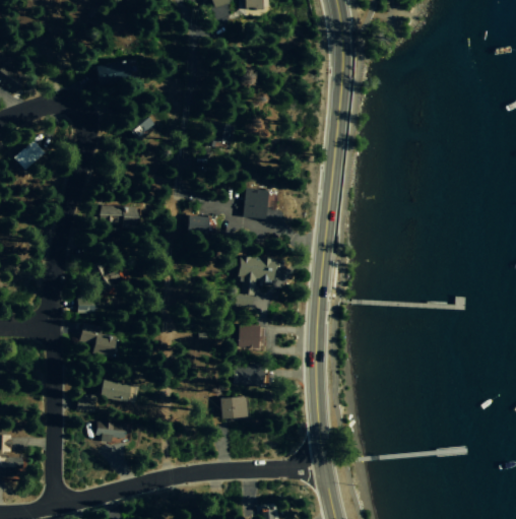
[(267,9),(267,0),(211,0),(214,7),(230,3),(229,0),(242,0),(242,8),(267,9)]
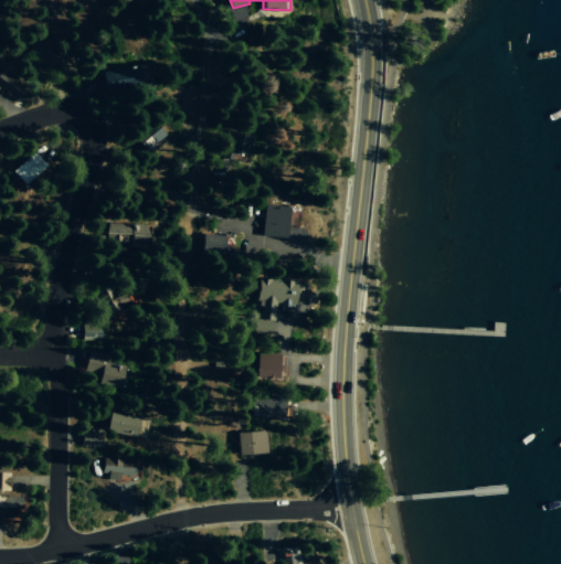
[(0,88),(17,100),(29,84),(2,66),(0,70),(0,88)]
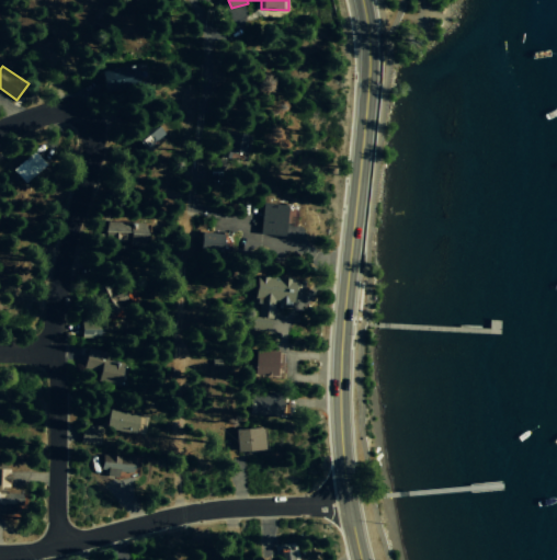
[(105,70),(108,90),(141,87),(139,66),(105,70)]
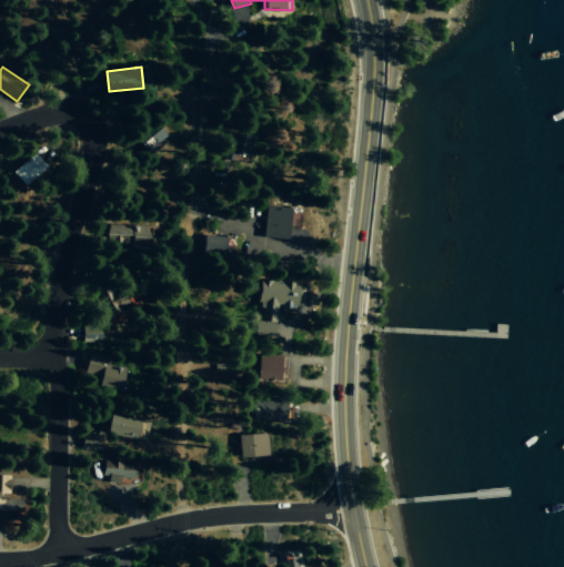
[(140,139),(150,151),(169,135),(159,123),(140,139)]
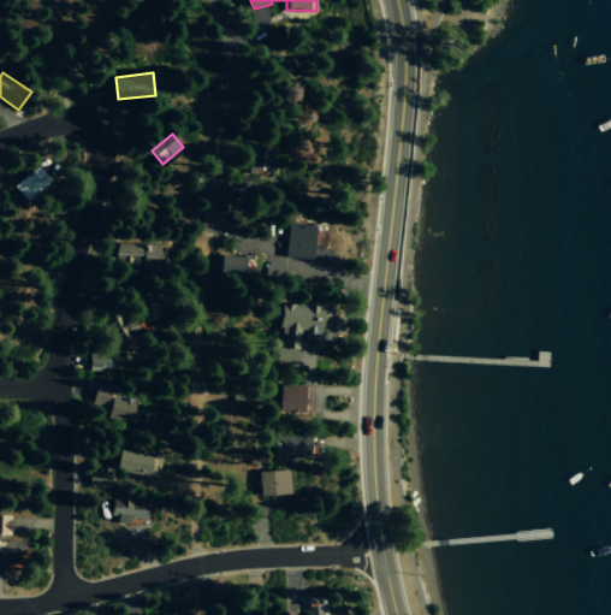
[(268,169),(273,147),(250,142),(244,172),(256,175),(257,167),(268,169)]
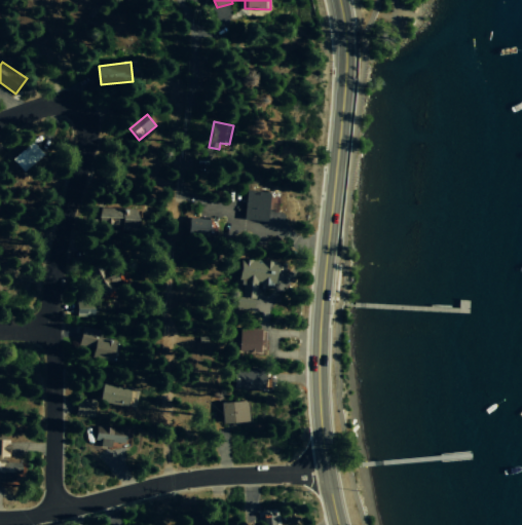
[(14,158),(26,172),(46,155),(35,141),(14,158)]
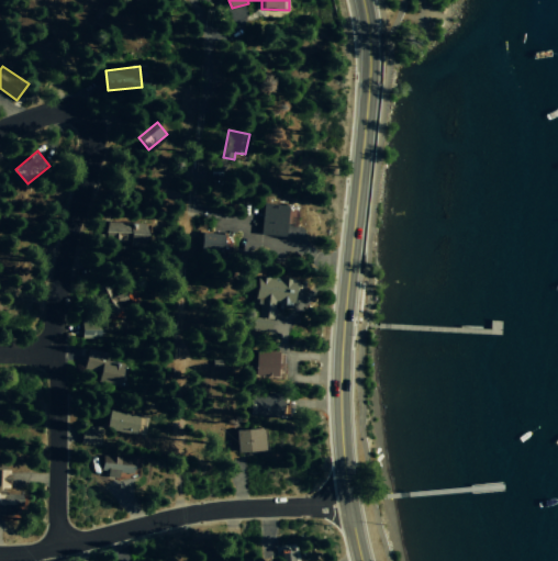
[(299,205),(266,203),(265,235),(288,236),(289,221),(299,222),(299,205)]
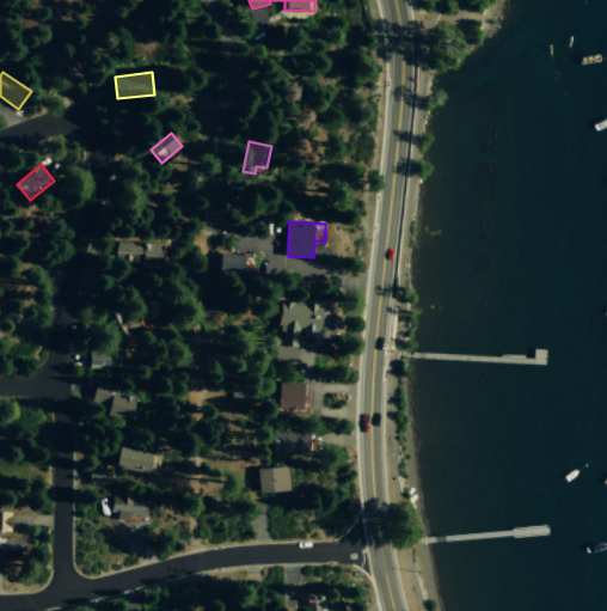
[(166,267),(166,243),(120,242),(118,264),(166,267)]
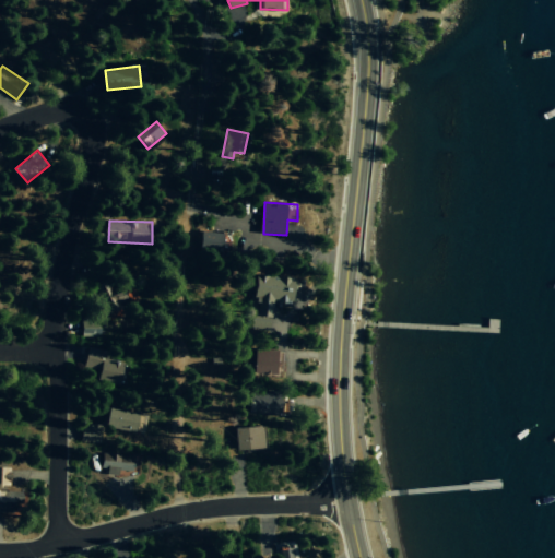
[(204,247),(226,247),(226,233),(204,232),(204,247)]
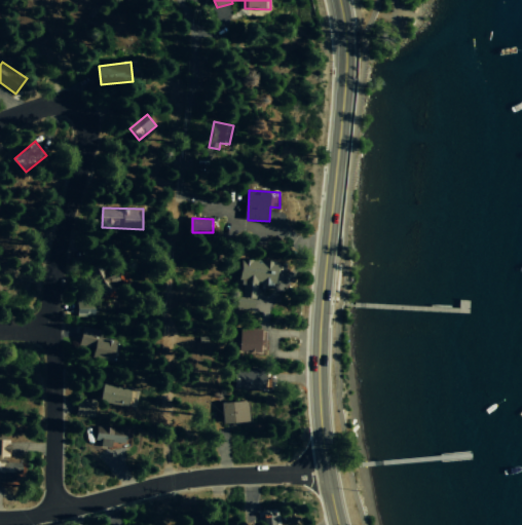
[(278,262),(244,258),(237,307),(256,309),(259,284),(275,286),(278,262)]
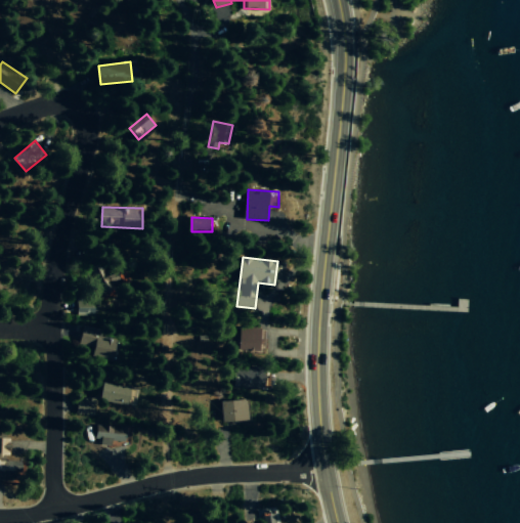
[(79,299),(79,314),(96,315),(96,299),(79,299)]
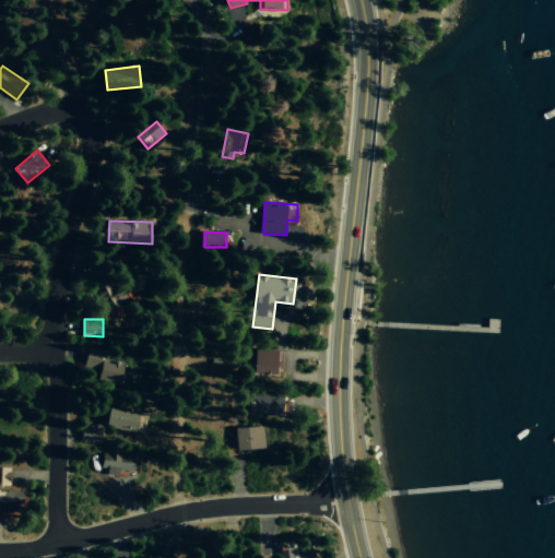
[(102,370),(99,380),(121,384),(127,363),(114,360),(115,353),(91,347),(86,367),(102,370)]
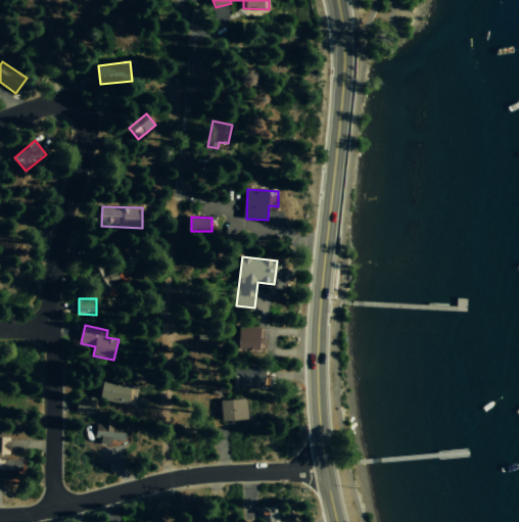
[(235,388),(265,388),(266,370),(236,369),(235,388)]
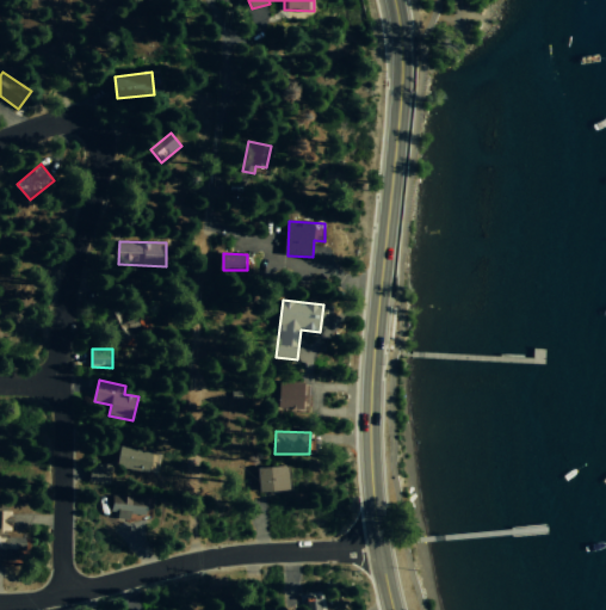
[(118,466),(158,474),(162,454),(122,445),(118,466)]
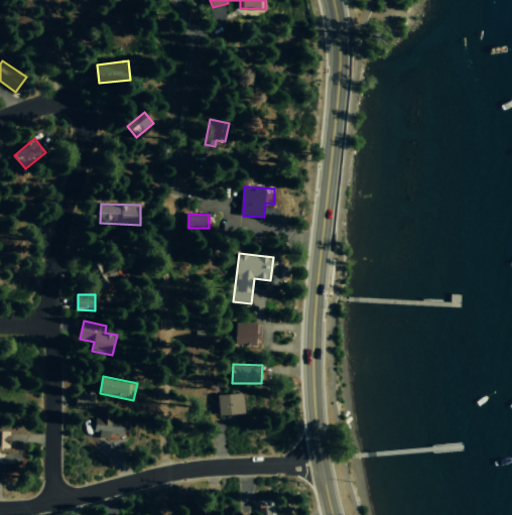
[(79,408),(98,407),(97,389),(78,389),(79,408)]
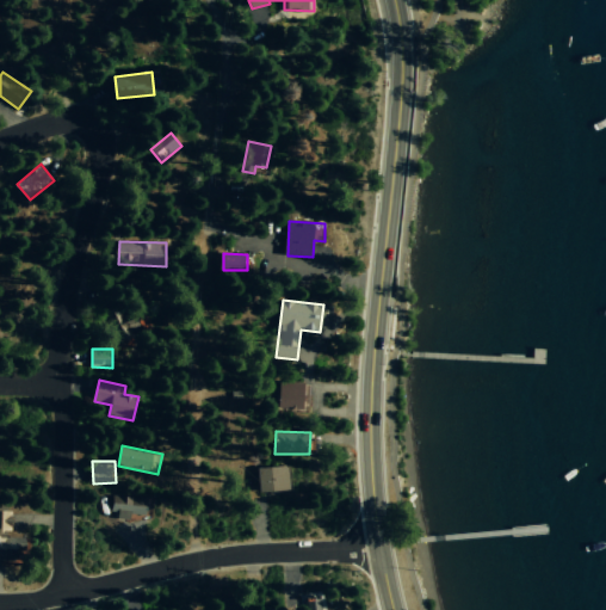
[(291,493),(291,468),(260,468),(260,493),(291,493)]
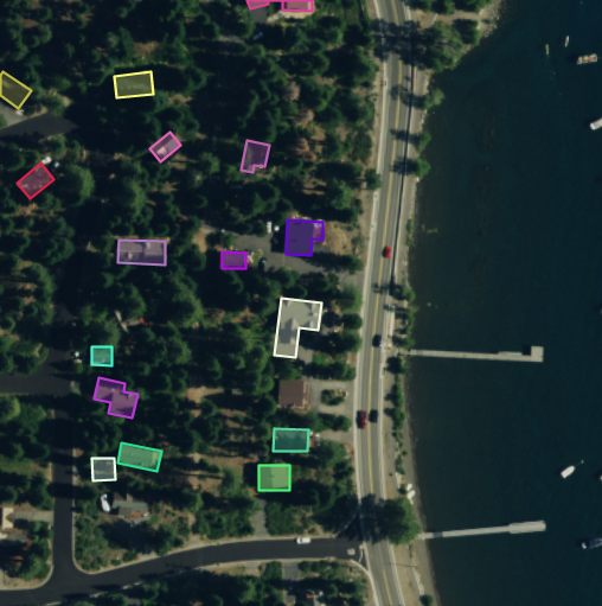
[(132,509),(151,511),(154,496),(115,490),(111,511),(130,514),(132,509)]
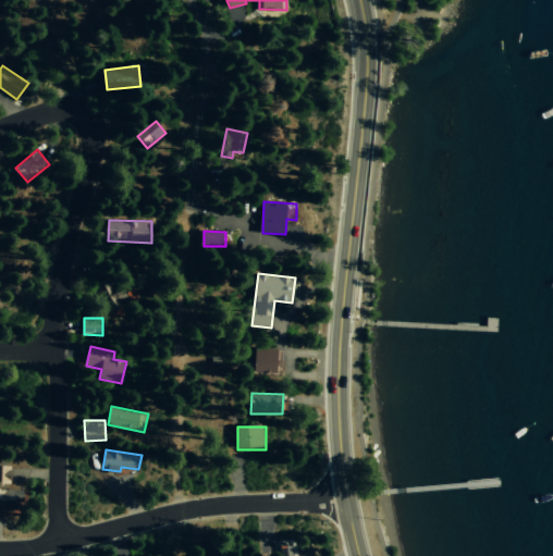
[(26,490),(11,490),(12,467),(0,466),(0,502),(26,504),(26,490)]
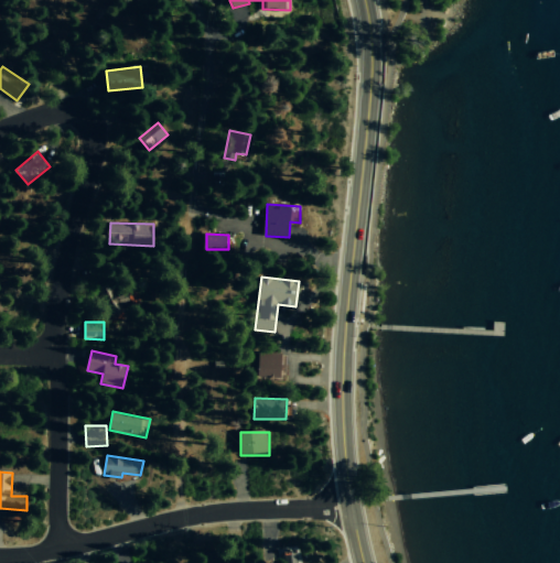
[(299,562),(297,548),(283,549),(284,562),(299,562)]
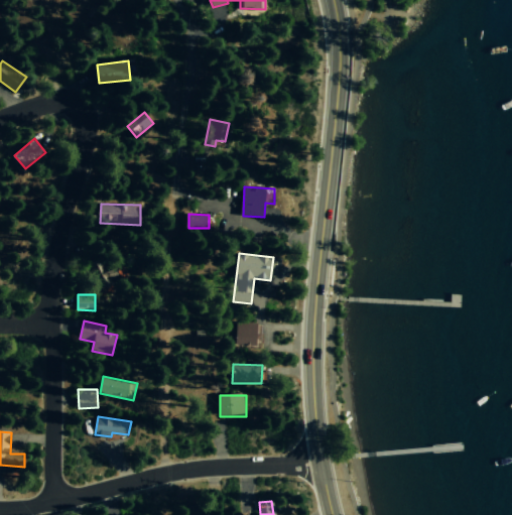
[(181,514),(180,512),(198,502),(204,514),(181,514)]
